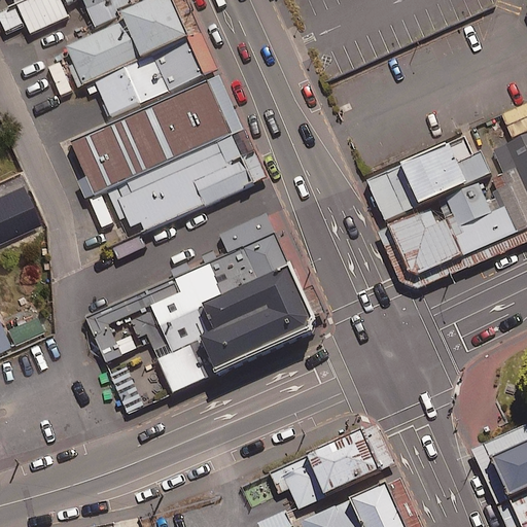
[(79,0),(95,33),(167,0),(22,0),(13,4),(28,35),(67,16),(60,0),(79,0)]
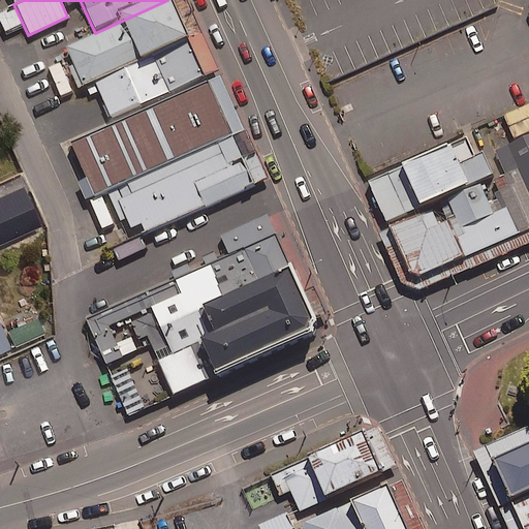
[(186,36),(169,0),(167,0),(95,33),(59,50),(76,87),(92,80),(186,36)]
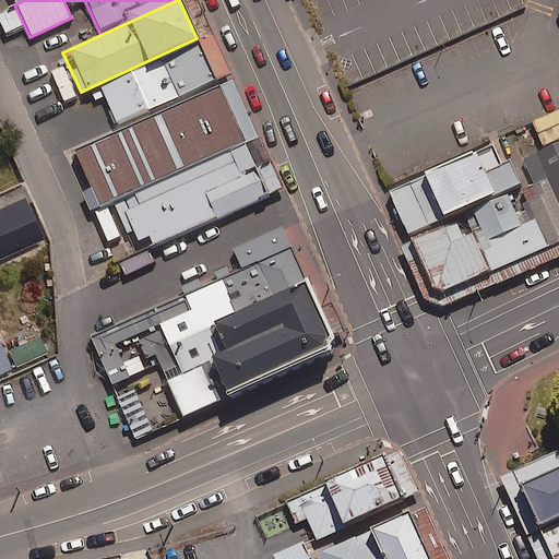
[(217,85),(197,38),(97,84),(118,130),(217,85)]
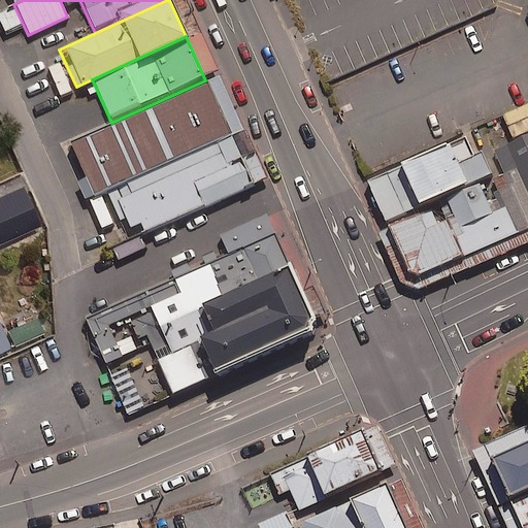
[(117,187),(230,135),(205,80),(111,123),(68,142),(84,177),(75,180),(85,200),(117,187)]
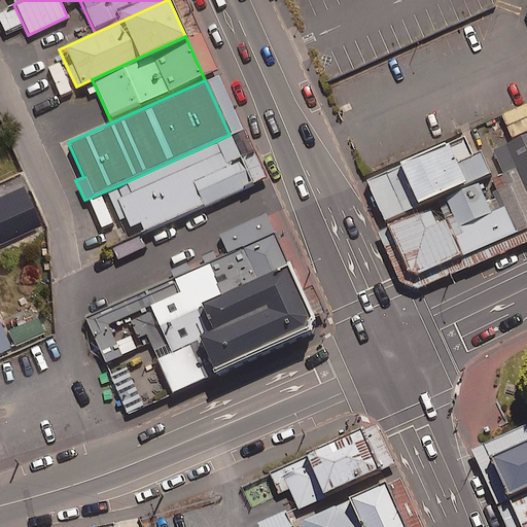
[(252,183),(230,135),(116,186),(138,234),(252,183)]
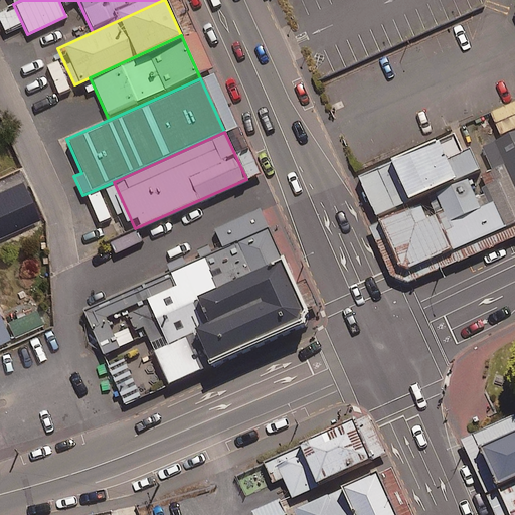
[(481,170),(471,149),(464,153),(455,132),(360,174),(378,215),(481,170)]
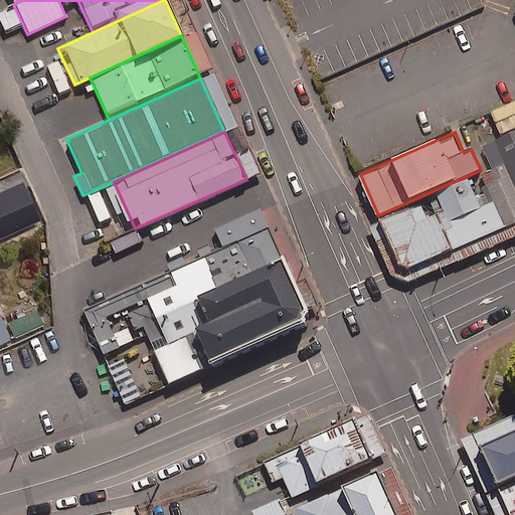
[(514,224),(507,228),(481,170),(378,215),(381,221),(368,227),(389,274),(396,279),(406,282),(418,280),(514,236),(514,224)]
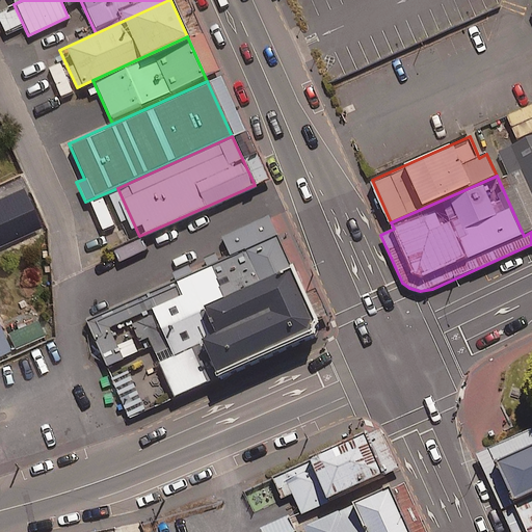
[(126,418),(319,334),(267,217),(220,237),(229,257),(83,321),(126,418)]
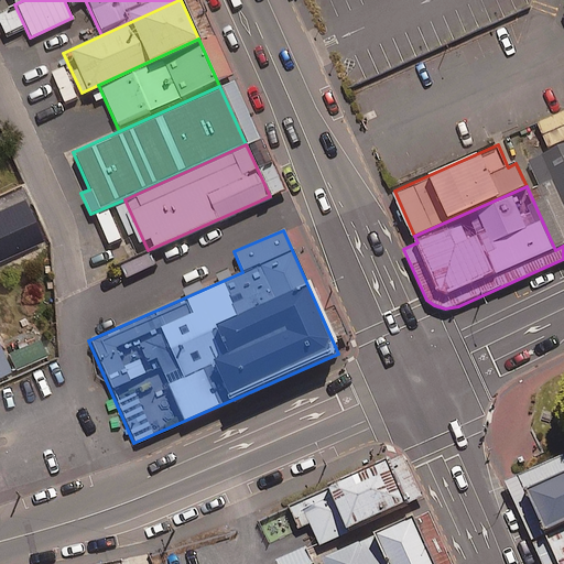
[(563,453),(516,476),(544,539),(563,529),(563,453)]
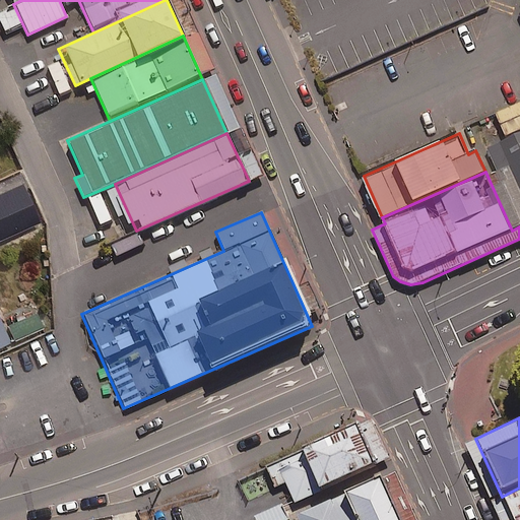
[(291,501),(373,464),(354,425),(262,466),(272,489),(283,483),(291,501)]
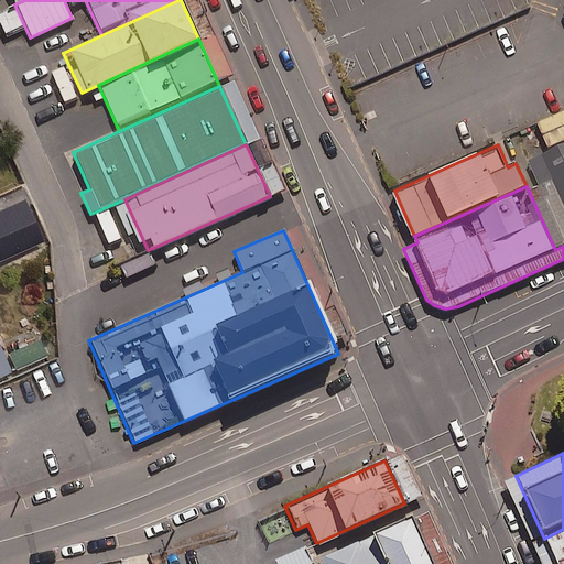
[(326,563),(429,563),(409,518),(323,555),(326,563)]
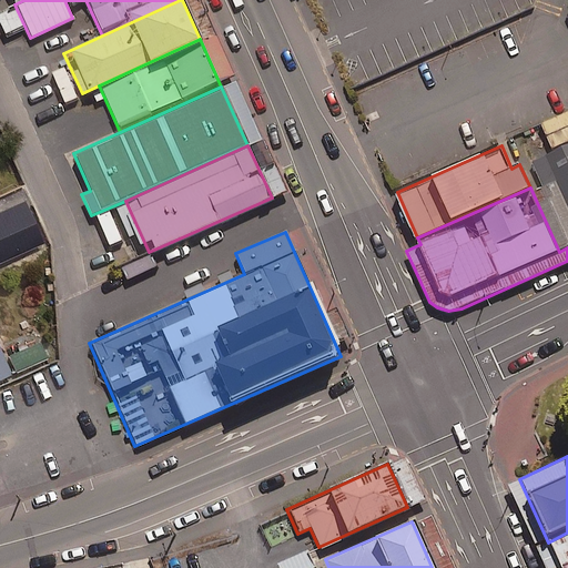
[(567,567),(567,533),(548,543),(559,567),(567,567)]
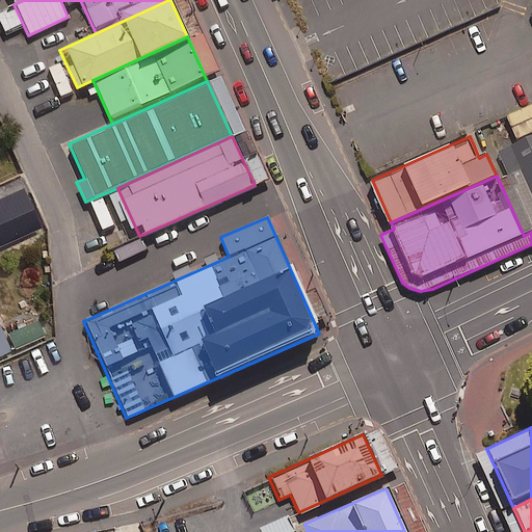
[(294,531),(295,531),(289,516),(260,528),(262,531),(294,531)]
